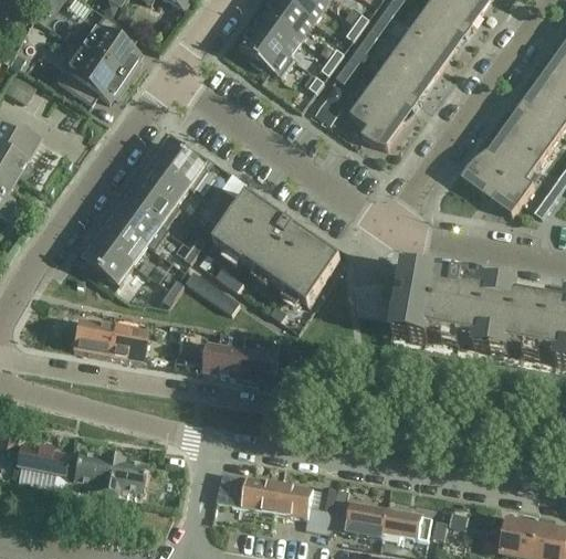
[(43,0),(33,18),(44,25),(62,1),(61,0),(43,0)]
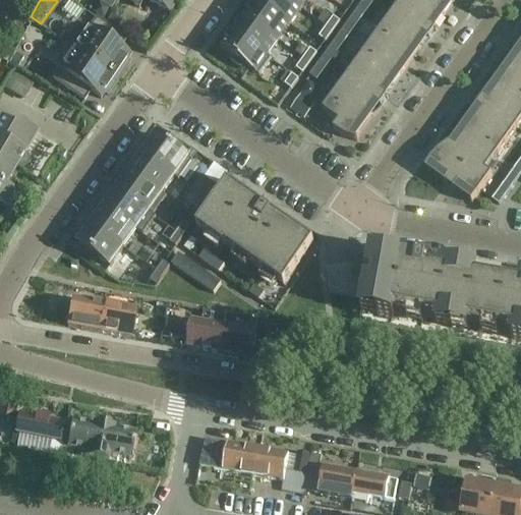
[(97,0),(91,8),(103,15),(109,5),(101,0),(97,0)]
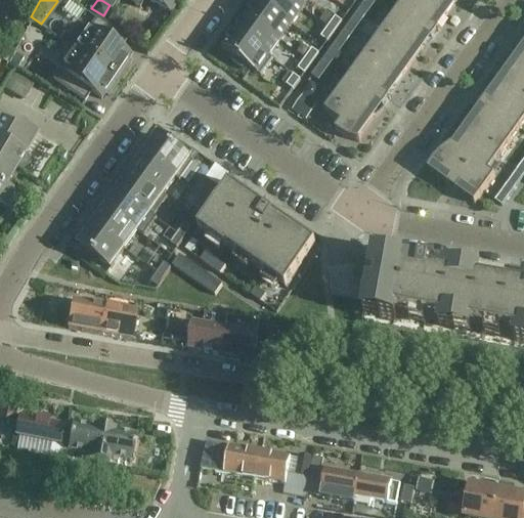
[(155,0),(169,8),(173,0),(133,0),(138,3),(140,0),(155,0)]
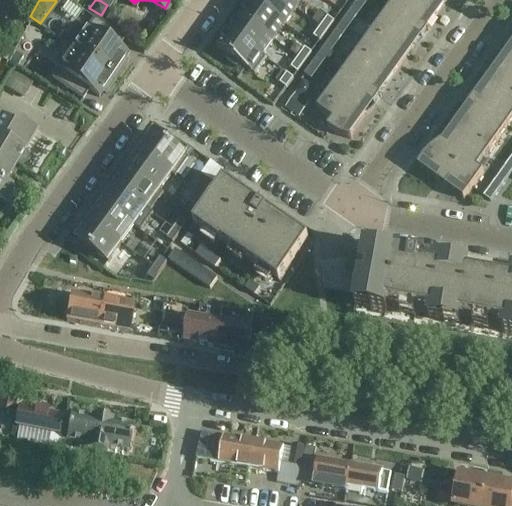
[(241,11),(274,35),(285,20),(258,0),(247,0),(240,10),(241,11)]
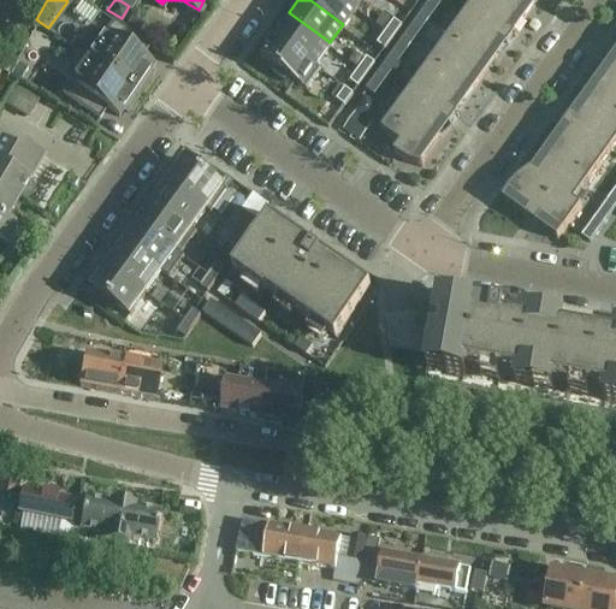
[(311,0),(343,24),(357,5),(350,0),(311,0)]
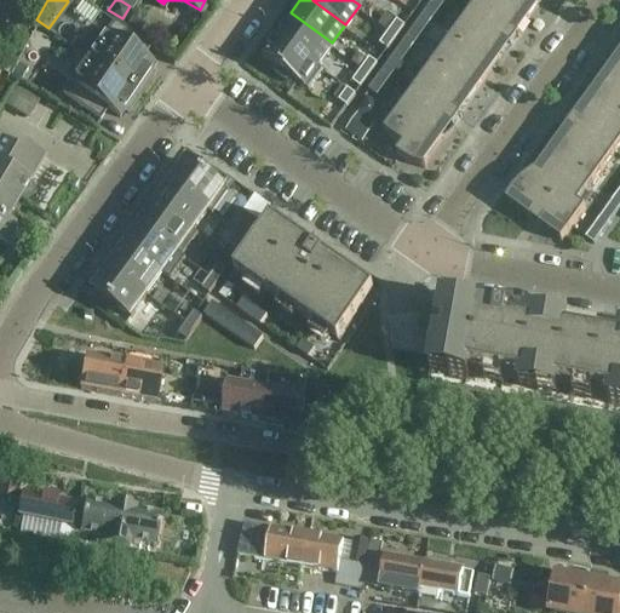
[(375,90),(441,0),(429,0),(368,85),(375,90)]
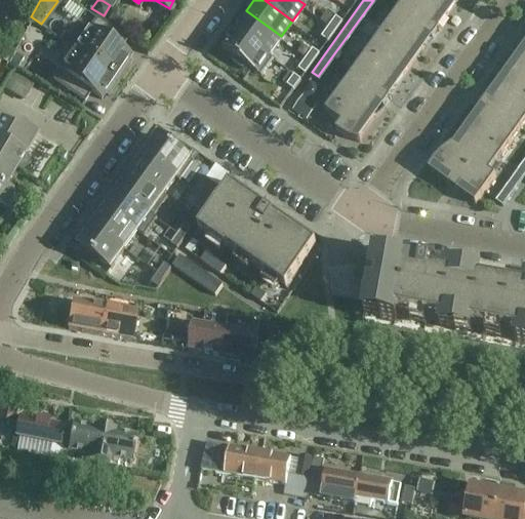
[(401,0),(399,4),(436,30),(439,26),(436,24),(453,0),(401,0)]
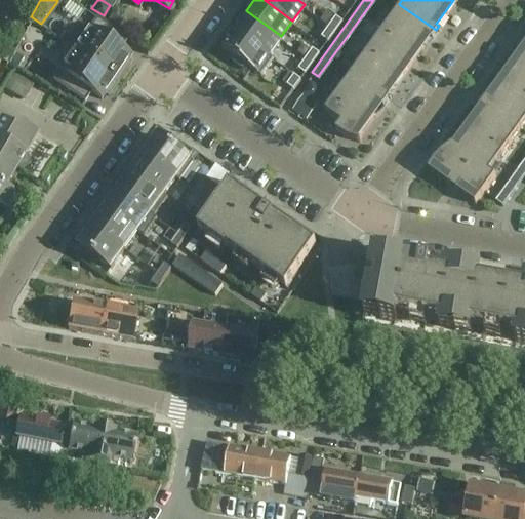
[(432,35),(436,30),(399,4),(374,38),(408,63),(429,33),(432,35)]
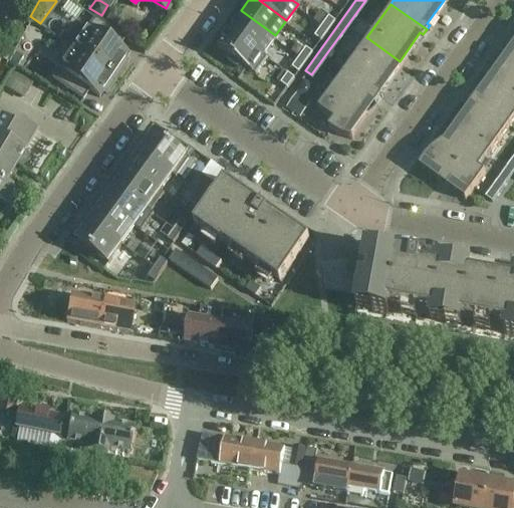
[(109,8),(104,17),(115,22),(120,13),(109,8)]
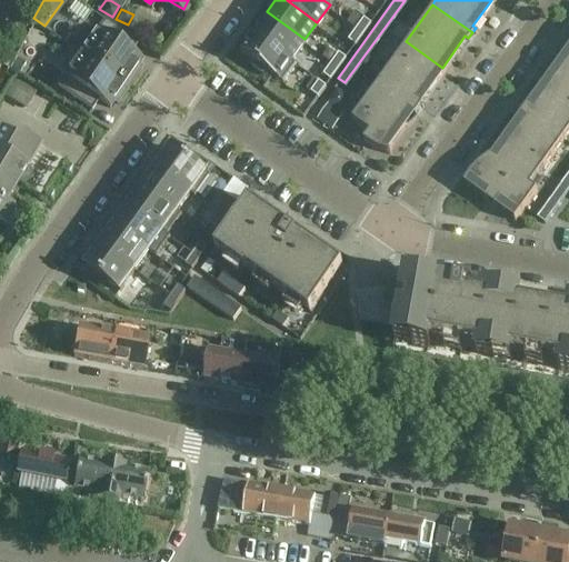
[(257,29),(285,49),(286,50),(292,56),(295,53),(305,39),(268,12),(267,11),(255,28),(257,29)]
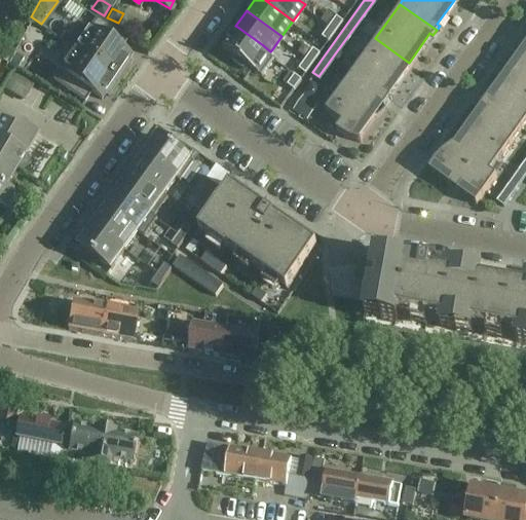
[(329,23),(335,28),(342,17),(336,12),(336,13),(329,23)]
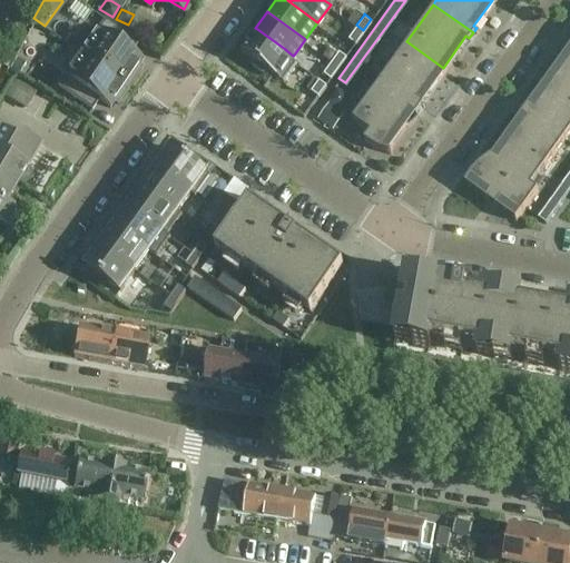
[(80,49),(128,81),(129,81),(130,80),(129,80),(140,65),(137,62),(140,56),(129,49),(137,38),(104,15),(80,49)]
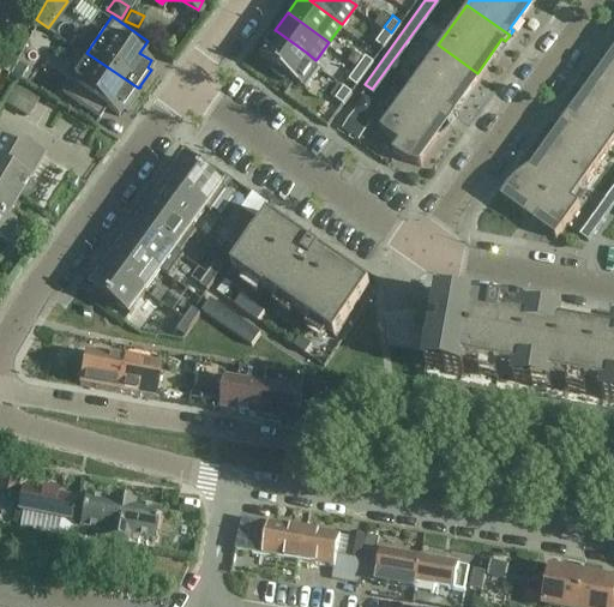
[(384,26),(375,37),(383,43),(391,32),(384,26)]
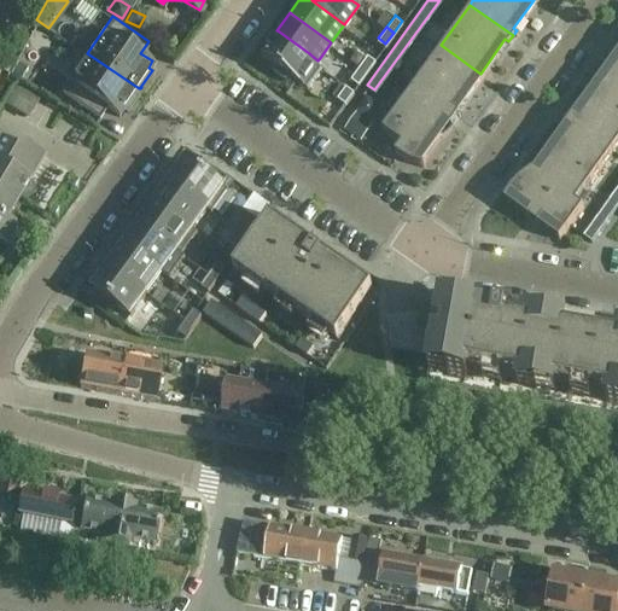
[(277,30),(261,51),(307,85),(322,63),(318,60),(310,54),(309,53),(279,31),(277,30)]
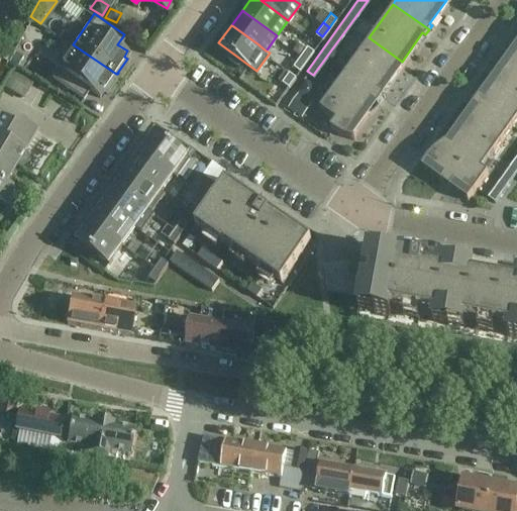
[(382,90),(402,62),(369,37),(344,71),(381,97),(384,92),(382,90)]
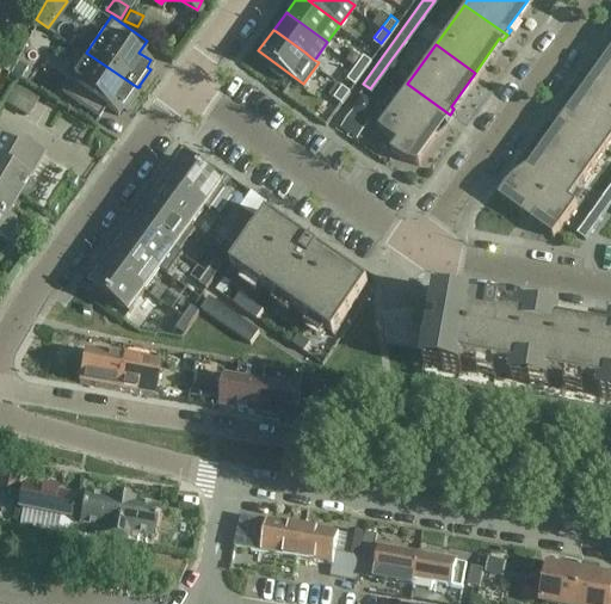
[(23,48),(14,60),(24,67),(32,54),(23,48)]
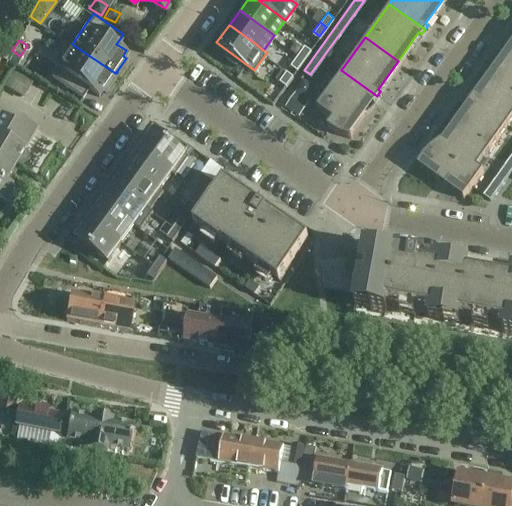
[(115,74),(115,73),(72,44),(52,75),(81,95),(88,85),(98,92),(102,87),(105,89),(115,75),(115,74)]
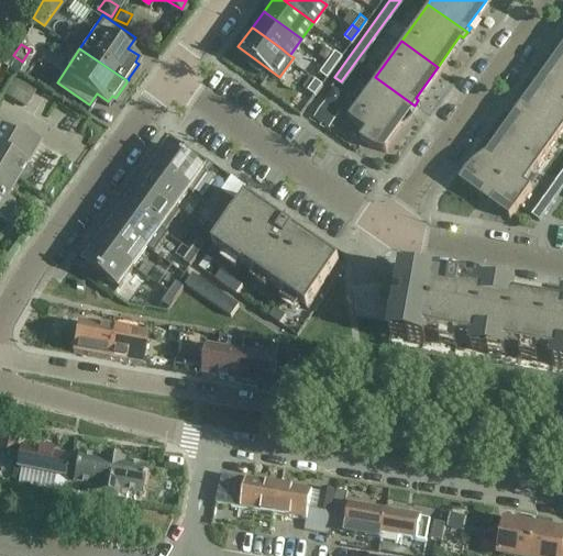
[(335,48),(328,58),(334,64),(342,53),(335,48)]
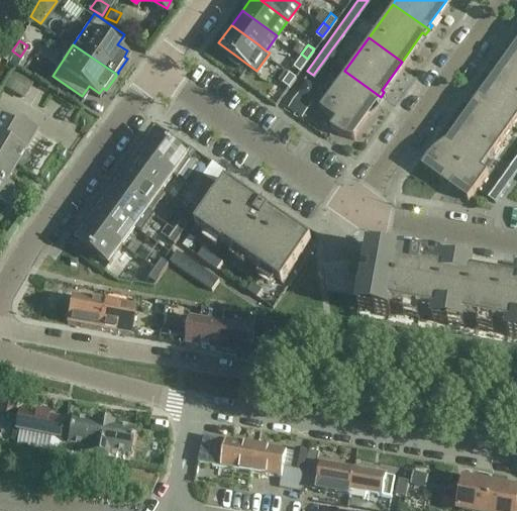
[(516,75),(516,44),(503,65),(516,75)]
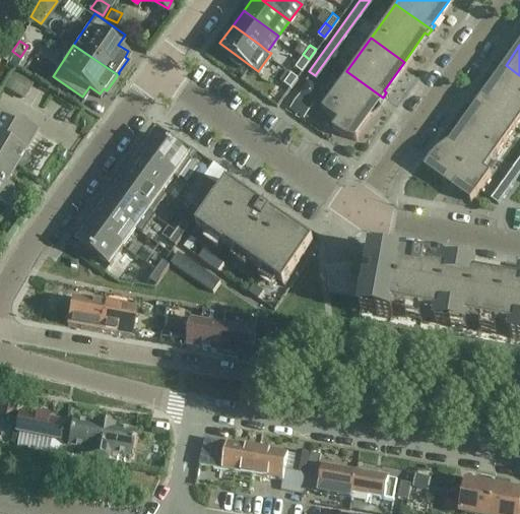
[(303,54),(296,64),(302,68),(309,59),(303,54)]
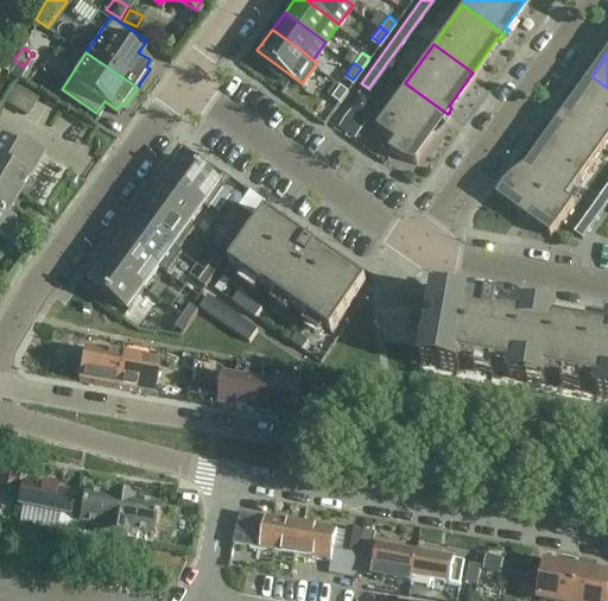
[(602,144),(607,134),(607,88),(591,76),(567,109),(564,107),(559,113),(602,144)]
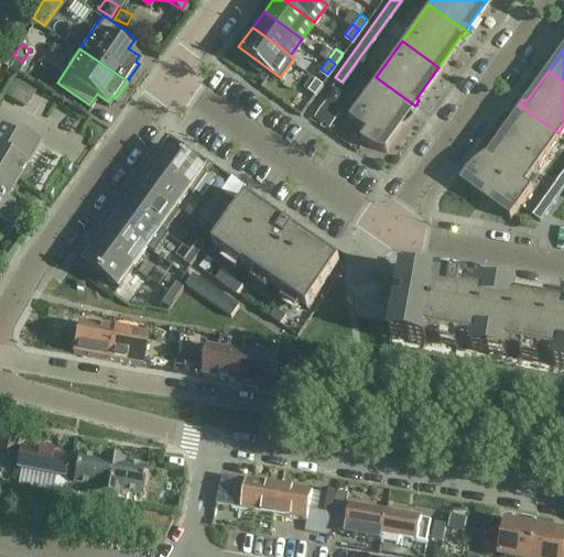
[(311,73),(303,83),(314,91),(322,80),(315,76),(311,73)]
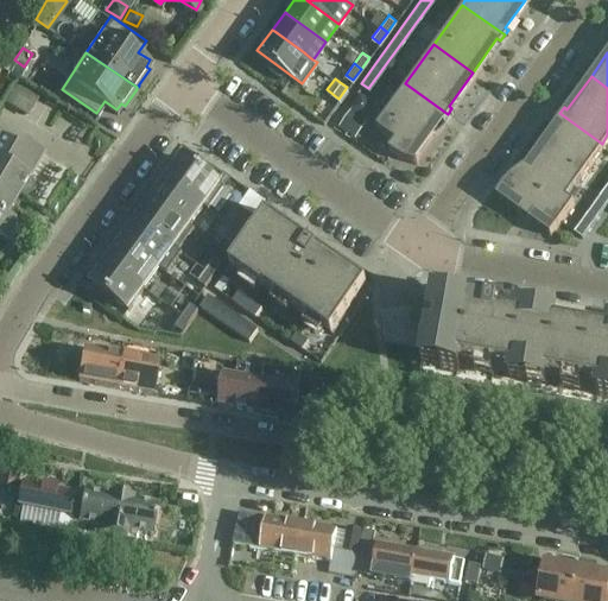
[(443,120),(448,114),(405,83),(377,124),(394,137),(388,146),(392,150),(397,152),(401,155),(406,157),(411,158),(417,159),(417,158),(412,157),(441,118),(443,120)]
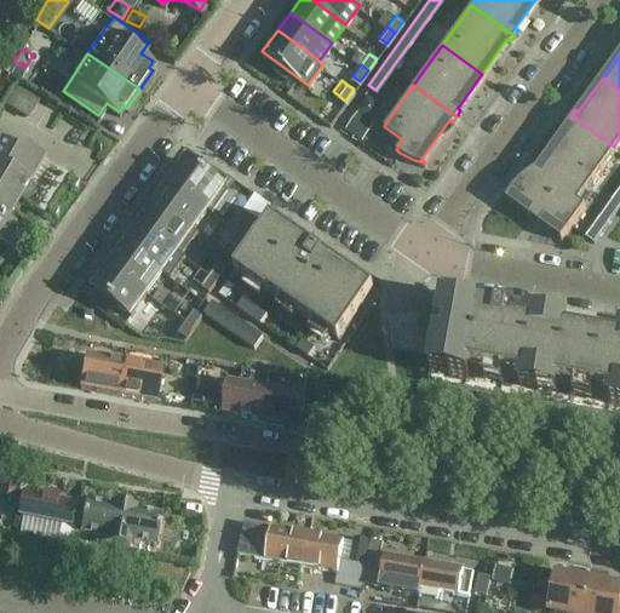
[(356,107),(356,108),(371,118),(383,101),(367,90),(356,107)]
